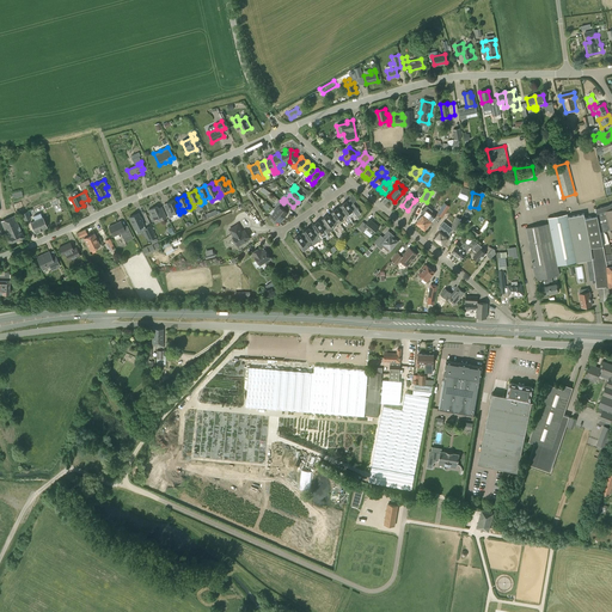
[(178,210),(177,206),(173,200),(166,203),(170,209),(166,210),(169,219),(173,216),(172,214),(178,212),(178,210)]
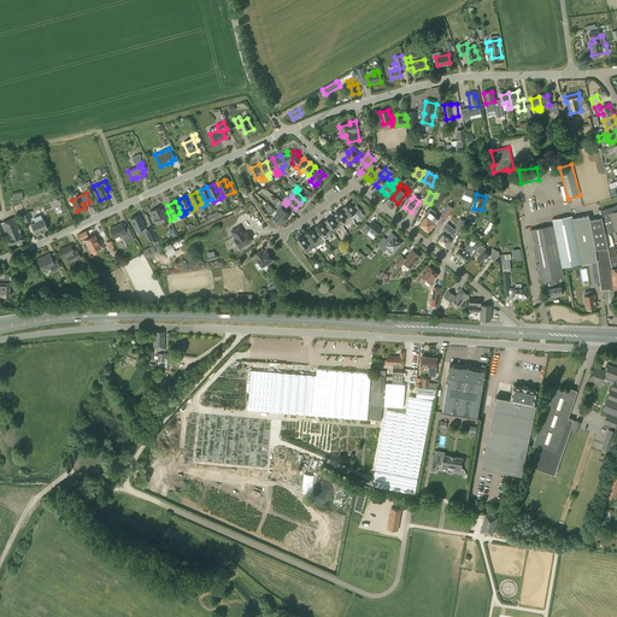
[(344,207),(351,217),(352,219),(358,216),(357,213),(360,211),(356,203),(354,204),(352,201),(350,204),(350,203),(344,207)]
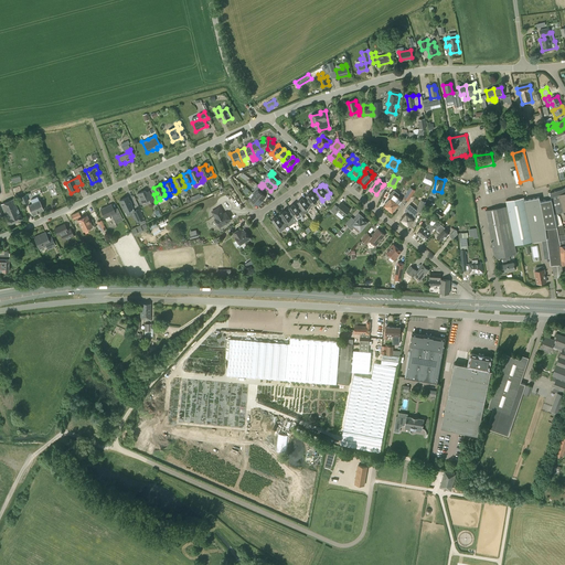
[(262,201),(266,196),(259,191),(262,188),(259,185),(257,189),(258,190),(254,194),(262,201)]
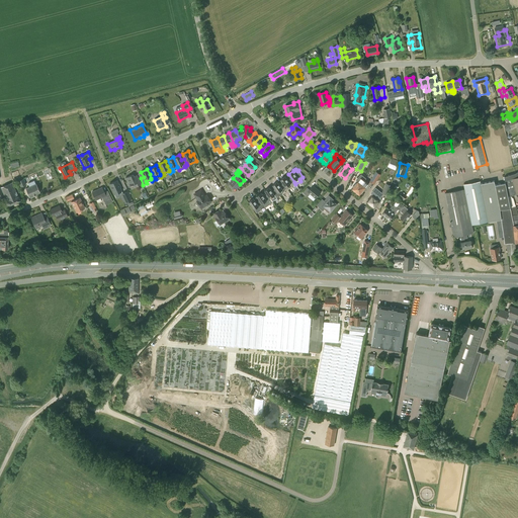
[(377,180),(380,174),(376,171),(369,181),(374,184),(377,180)]
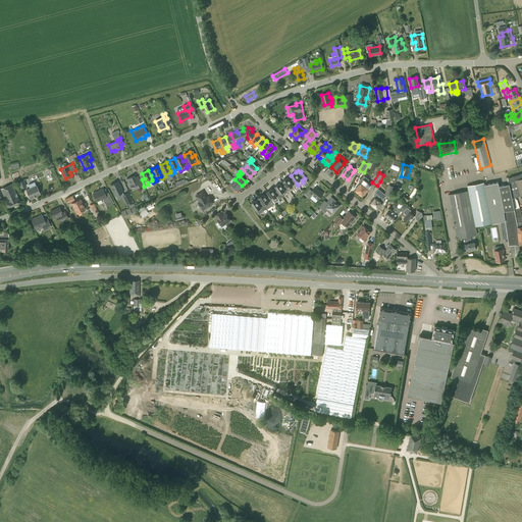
[(519,174),(508,178),(509,185),(512,198),(521,194),(521,172),(519,174)]
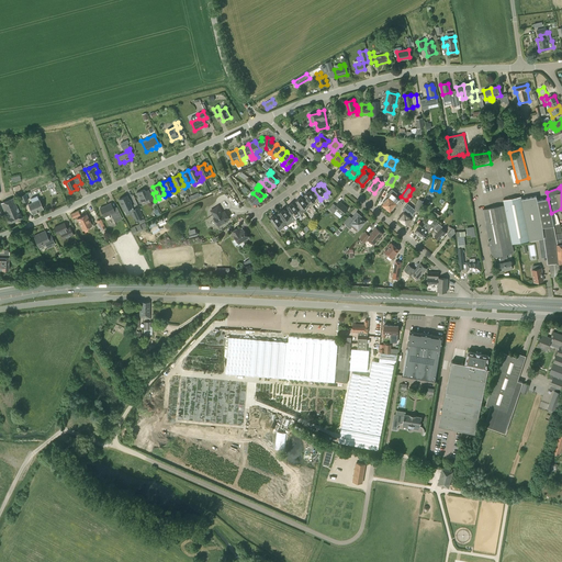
[(147,195),(144,189),(136,193),(141,202),(145,200),(146,203),(153,200),(149,194),(147,195)]
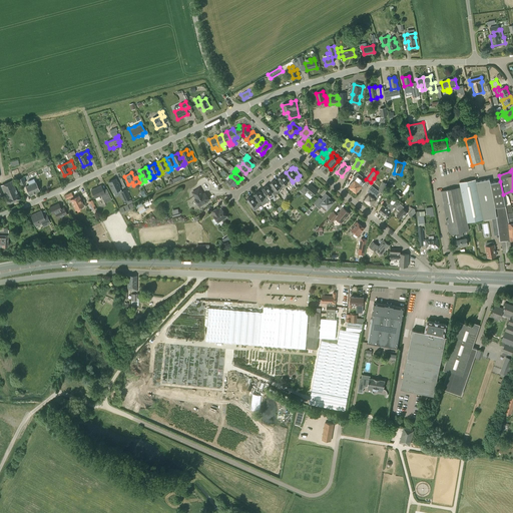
[(289,183),(292,180),(286,172),(283,174),(278,177),(280,179),(284,186),(286,187),(290,184),(289,183)]
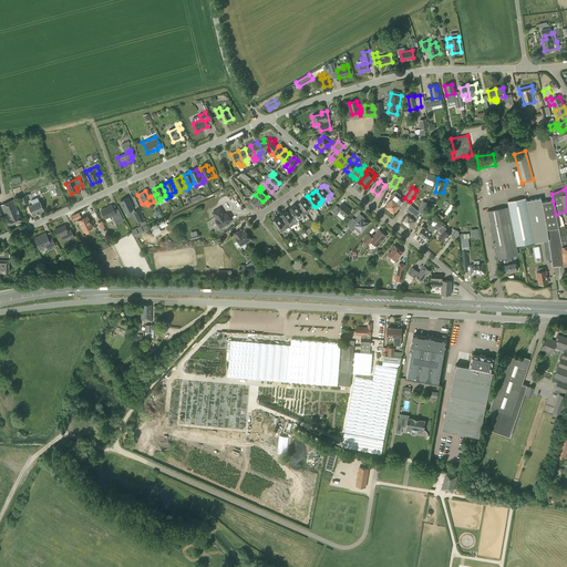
[(399,198),(399,197),(401,195),(395,191),(391,195),(390,197),(392,198),(385,206),(390,209),(399,198)]
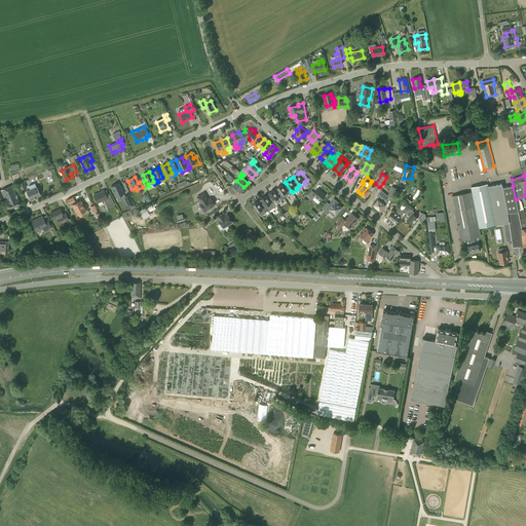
[(21,190),(27,187),(24,181),(19,184),(21,190)]
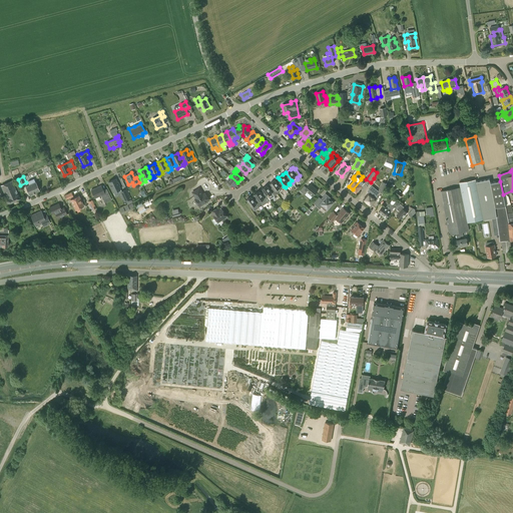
[(234,186),(237,182),(230,176),(227,180),(226,179),(224,182),(226,183),(228,181),(234,186)]
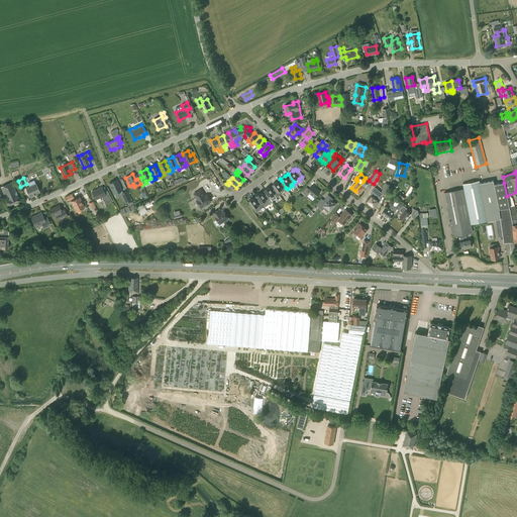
[(35,184),(33,180),(27,183),(29,186),(26,188),(29,196),(39,192),(35,184)]
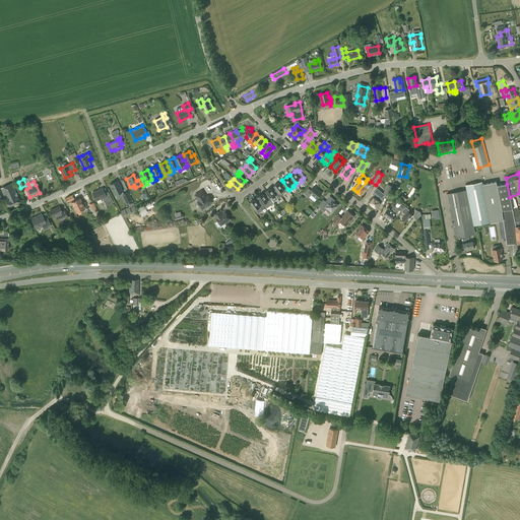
[(115,195),(122,192),(117,182),(110,185),(115,195)]
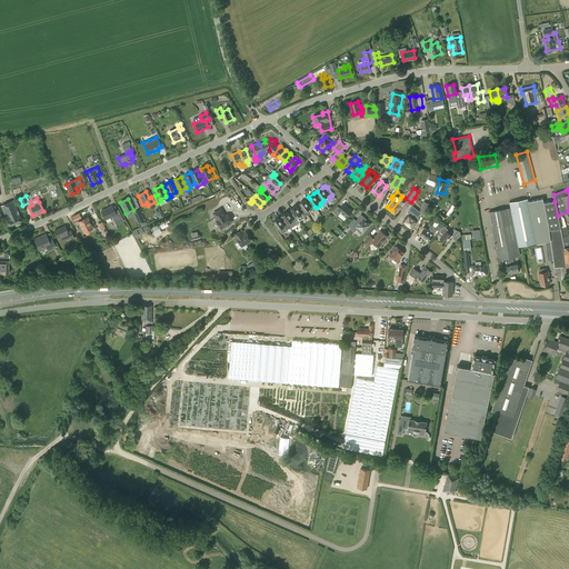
[(306,211),(310,208),(311,209),(315,207),(310,199),(307,202),(305,199),(299,203),(302,207),(306,211)]
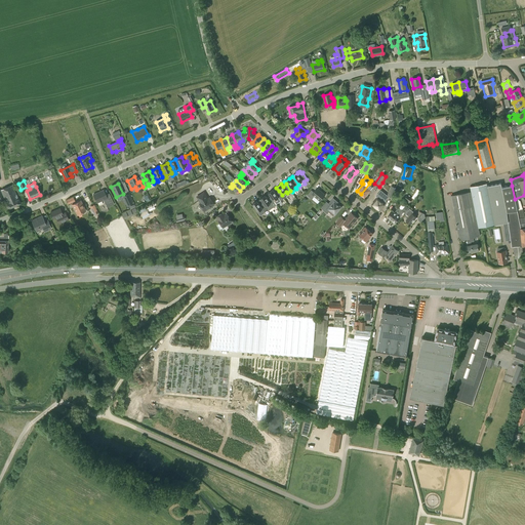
[(369,184),(361,194),(364,197),(370,190),(373,187),(369,184)]
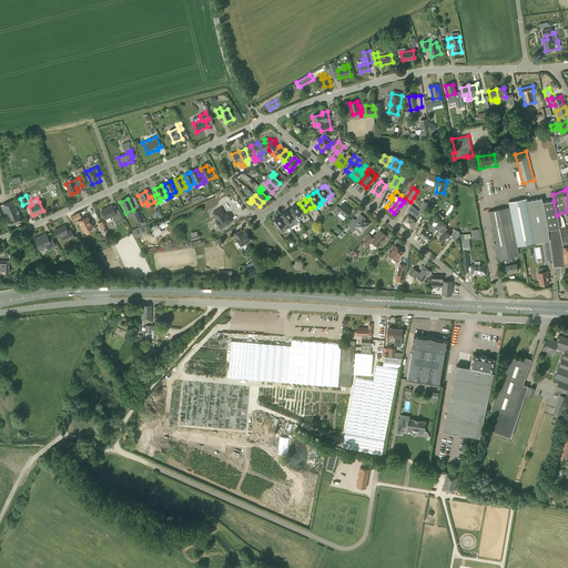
[(541,199),(527,201),(535,243),(545,241),(549,240),(548,230),(543,203),(541,199)]
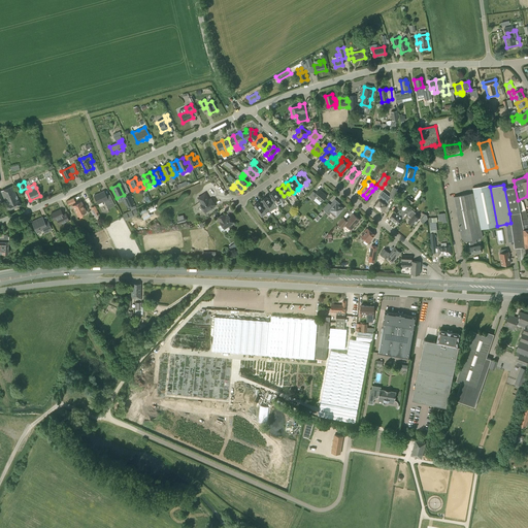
[(21,204),(12,186),(0,191),(0,202),(4,200),(8,209),(21,204)]
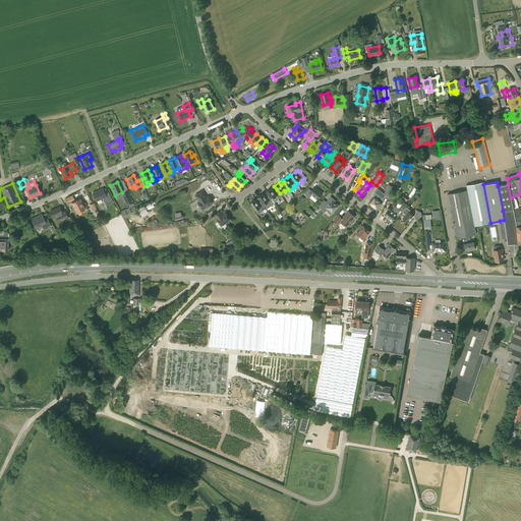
[(467,186),(468,190),(474,226),(475,226),(490,223),(483,184),(483,183),(467,186)]
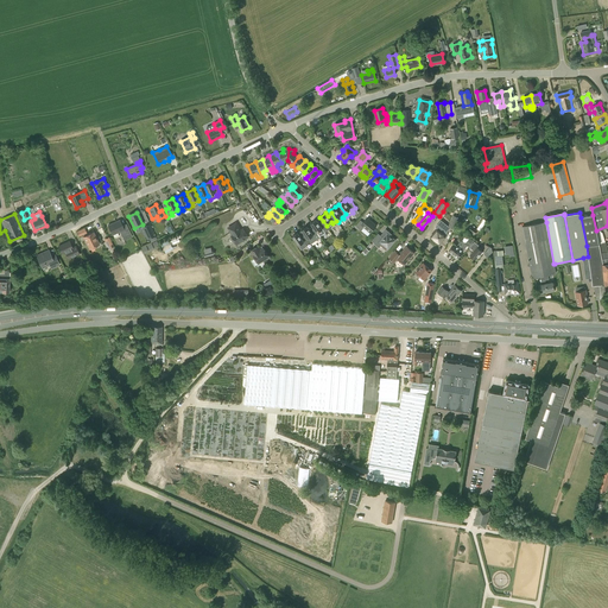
[(454,229),(458,217),(453,215),(448,226),(441,220),(435,227),(438,229),(437,230),(431,236),(439,244),(445,236),(444,236),(448,233),(447,232),(450,228),(449,227),(454,229)]
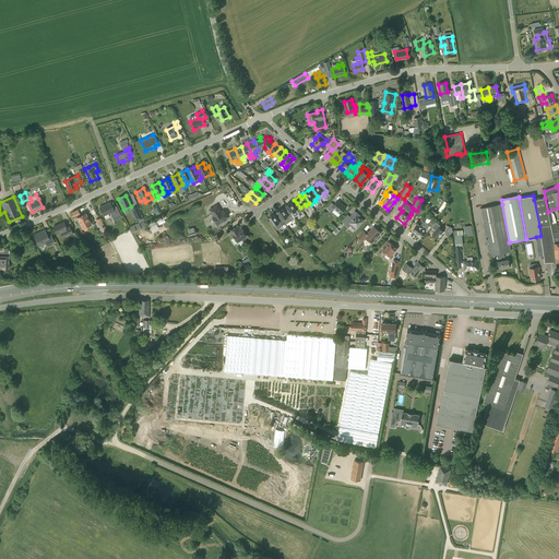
[(545,198),(534,200),(539,226),(550,225),(548,212),(545,198)]
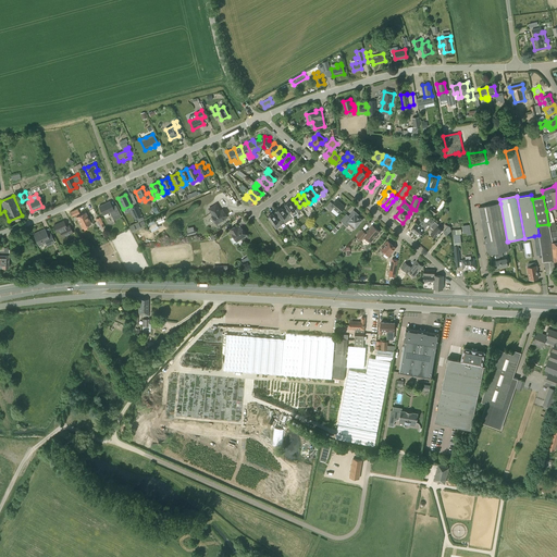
[(345,207),(336,200),(333,203),(330,201),(325,207),(331,211),(334,208),(339,213),(345,207)]
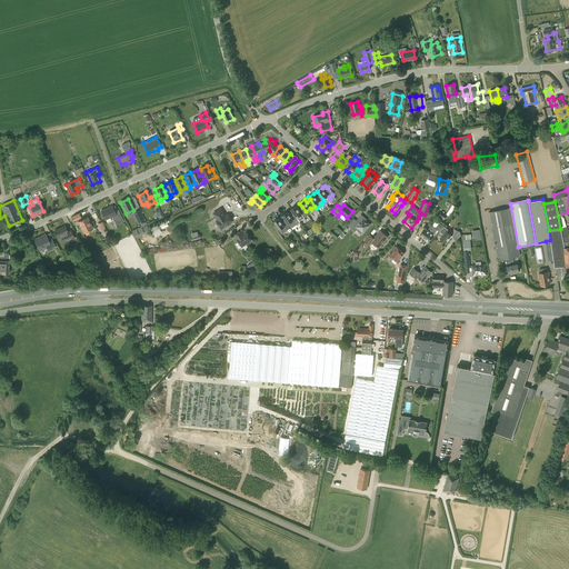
[(117,216),(112,206),(101,211),(105,220),(112,217),(116,225),(123,221),(120,215),(117,216)]
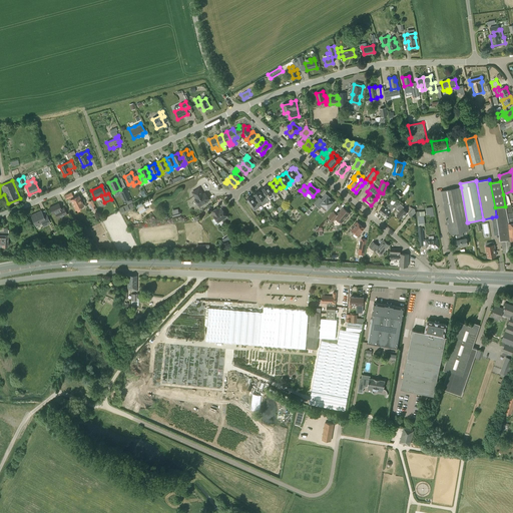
[(276,190),(273,186),(269,188),(267,185),(263,188),(264,190),(268,196),(273,193),(275,196),(278,193),(276,190)]
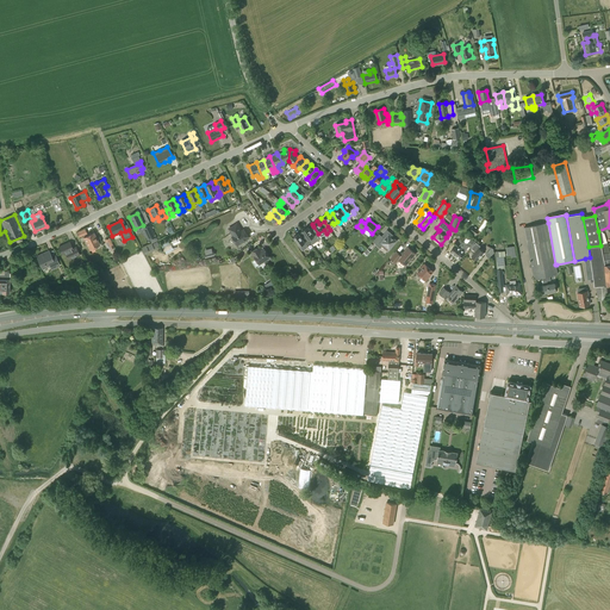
[(548,223),(524,228),(534,279),(546,277),(549,275),(558,274),(555,265),(548,223)]
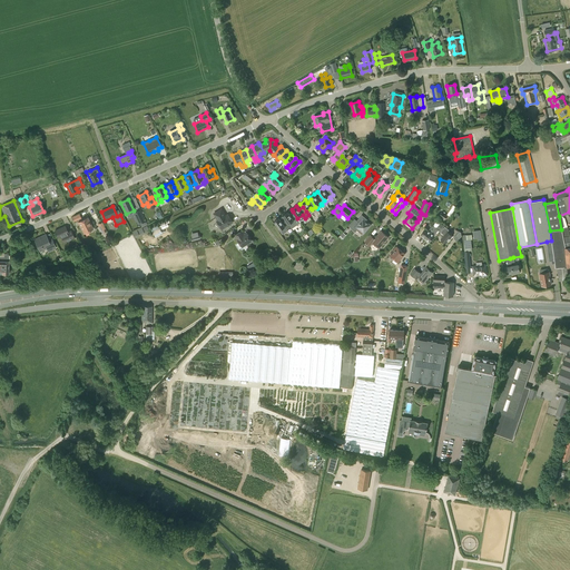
[(226,216),(222,209),(214,214),(218,220),(217,222),(222,228),(233,223),(228,215),(226,216)]
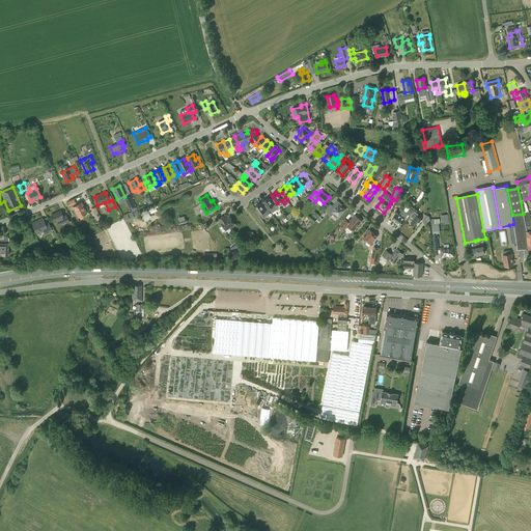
[(129,210),(135,206),(130,196),(123,199),(129,210)]
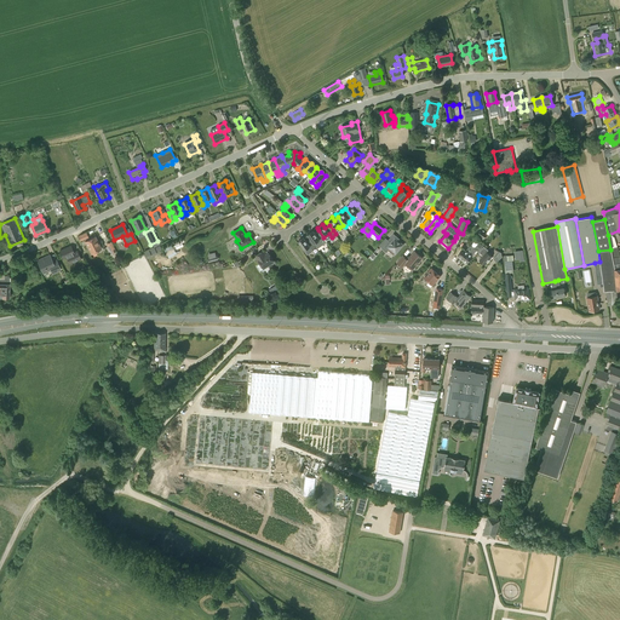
[(323,237),(319,230),(315,234),(313,230),(308,235),(309,237),(316,247),(317,248),(327,242),(323,237)]
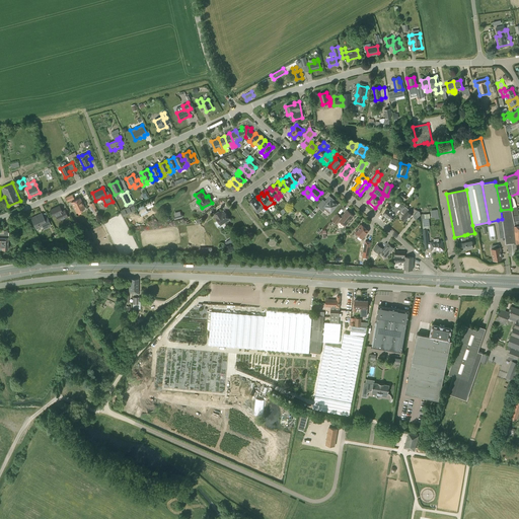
[(331,212),(338,205),(330,200),(332,198),(329,196),(324,201),(325,201),(319,208),(323,211),(326,208),(331,212)]
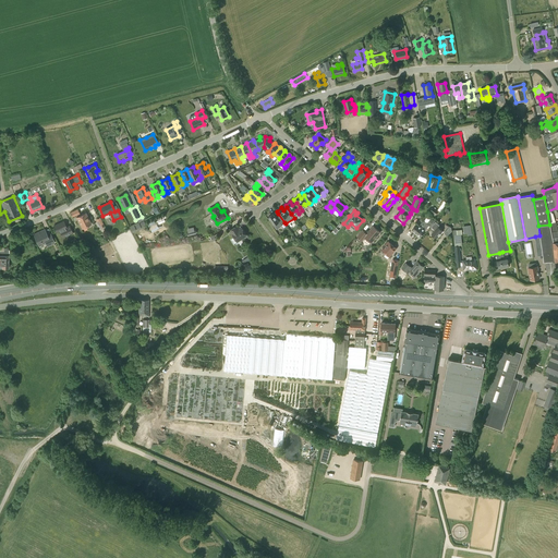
[(82,229),(91,223),(85,213),(76,217),(82,229)]
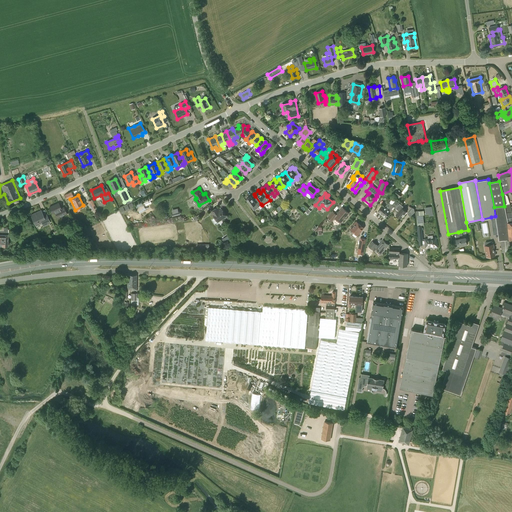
[(261,204),(255,196),(252,198),(251,196),(246,199),(251,207),(256,203),(258,206),(261,204)]
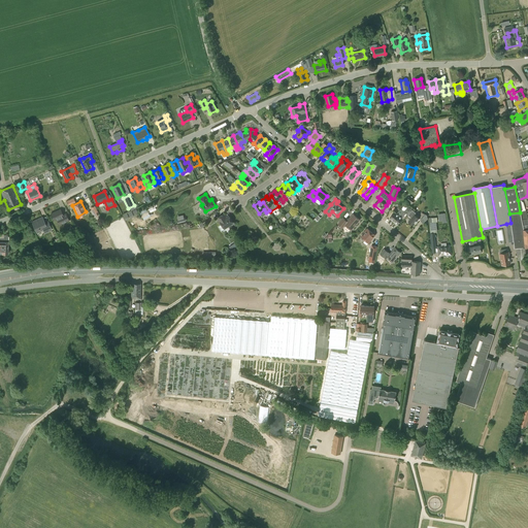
[(95,217),(99,215),(95,205),(91,207),(95,217)]
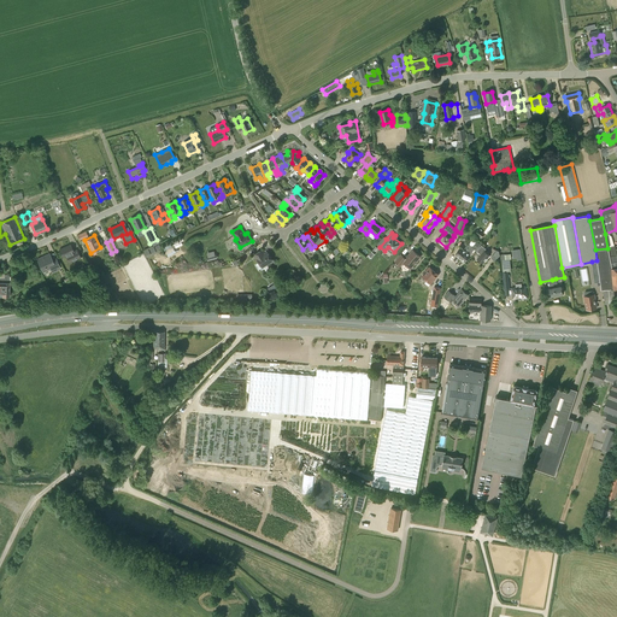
[(465,252),(460,258),(464,262),(470,254),(469,254),(474,248),(476,251),(481,245),(477,241),(472,247),(466,253),(465,252)]
